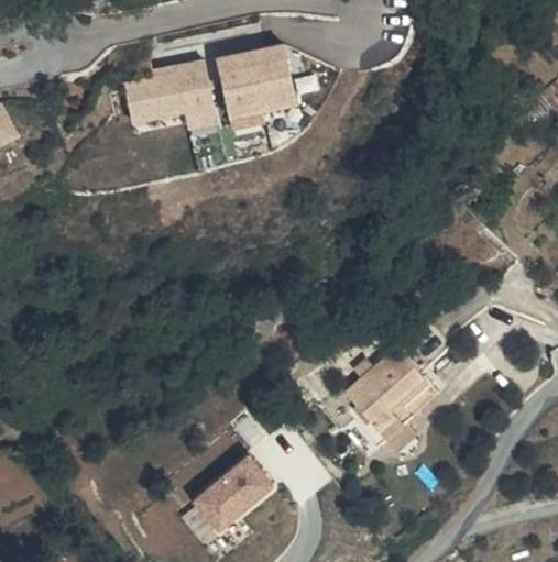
[(281,44),(215,57),(228,116),(293,102),(281,44)]
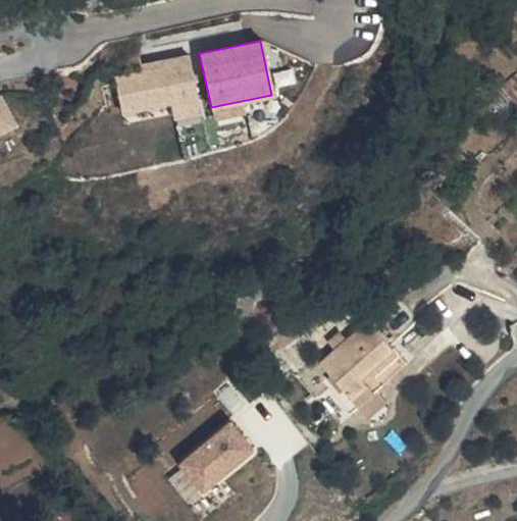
[(187,54),(141,65),(142,70),(113,77),(122,113),(170,102),(173,118),(201,112),(187,54)]
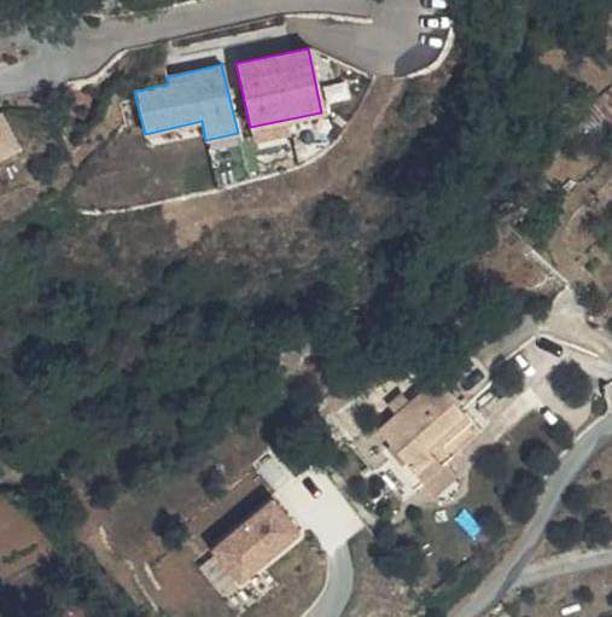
[(0,162),(13,156),(0,127),(0,162)]
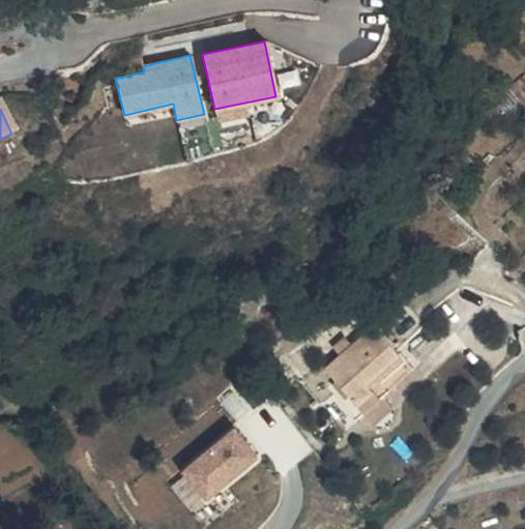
[(358,404),(376,388),(409,359),(377,323),(326,369),(341,384),(358,404)]
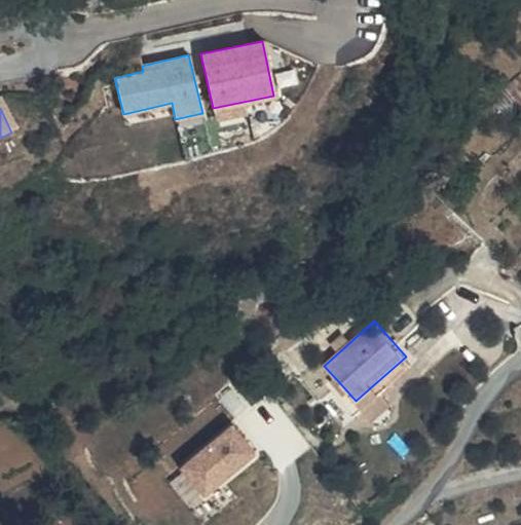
[(352,416),(362,408),(356,401),(338,381),(329,388),(352,416)]
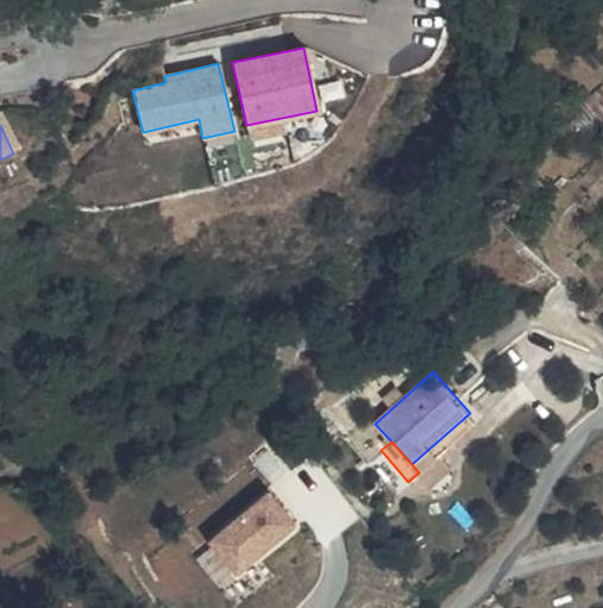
[(412,464),(419,472),(429,486),(450,468),(432,446),(412,464)]
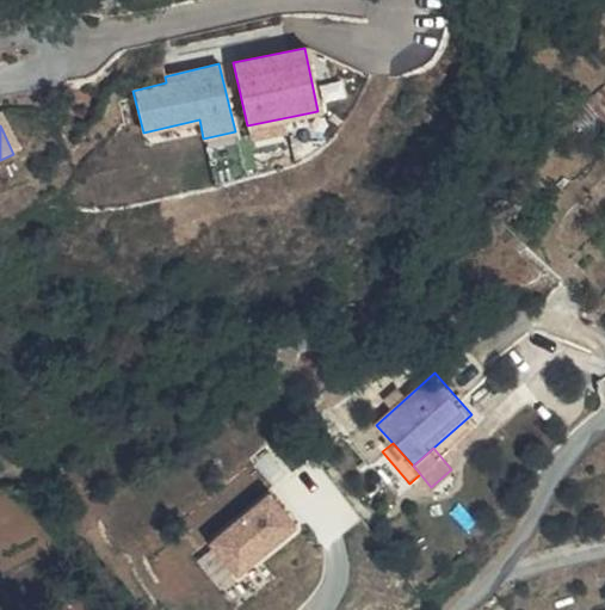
[(276,492),(207,533),(232,573),(300,533),(276,492)]
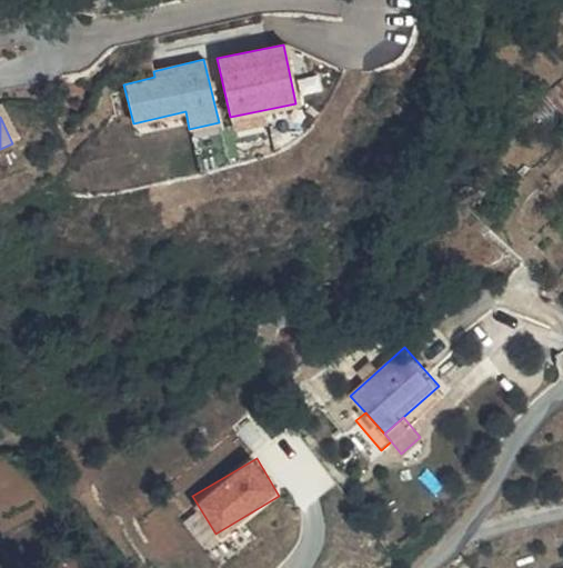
All buildings are outlined.
